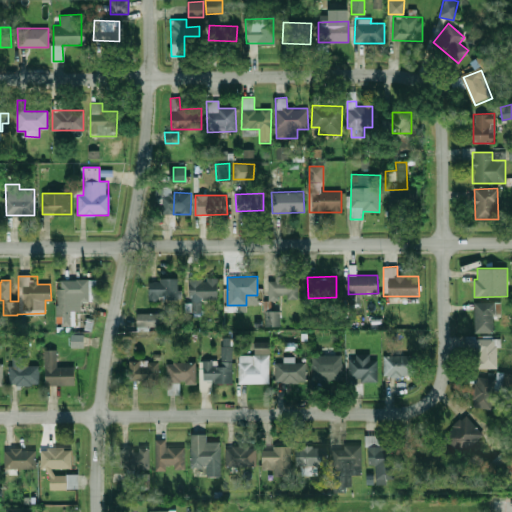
[(268,277),(268,300),(279,300),(280,297),(298,297),(298,278),(268,277)]
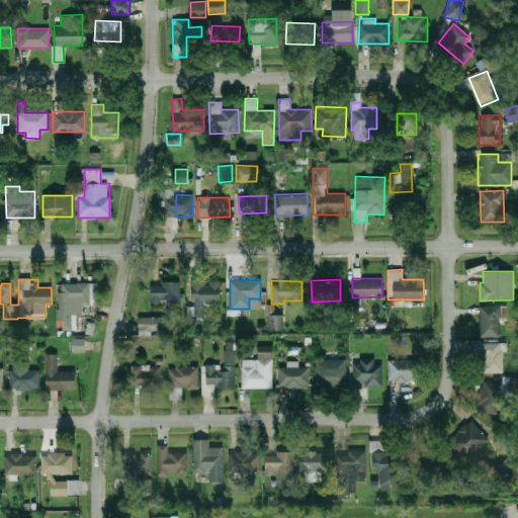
[(221,303),(220,281),(192,281),(193,316),(204,316),(204,303),(221,303)]
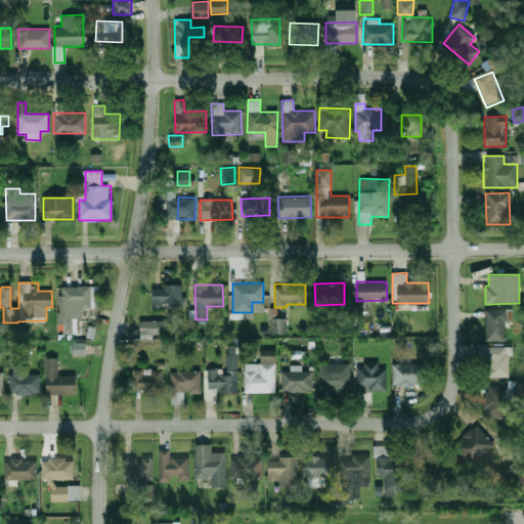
[(98,286),(58,286),(58,333),(77,333),(77,318),(82,318),(82,308),(98,308),(98,286)]
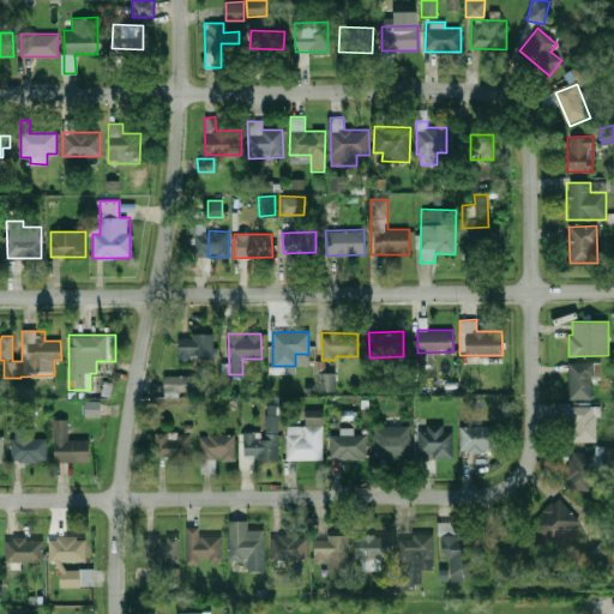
[(178,335),(179,360),(218,359),(217,348),(212,348),(212,335),(178,335)]
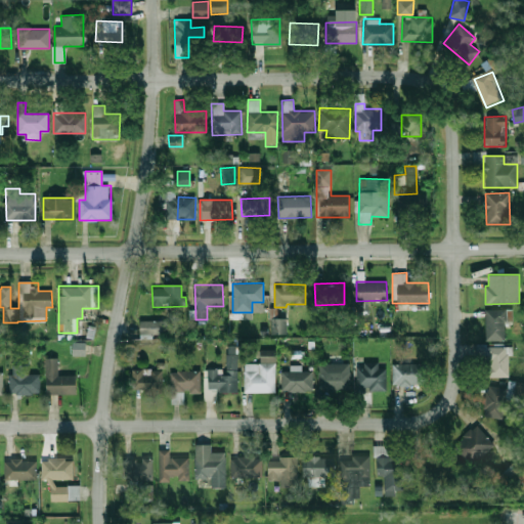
[(485,309),(485,340),(505,340),(505,309),(485,309)]
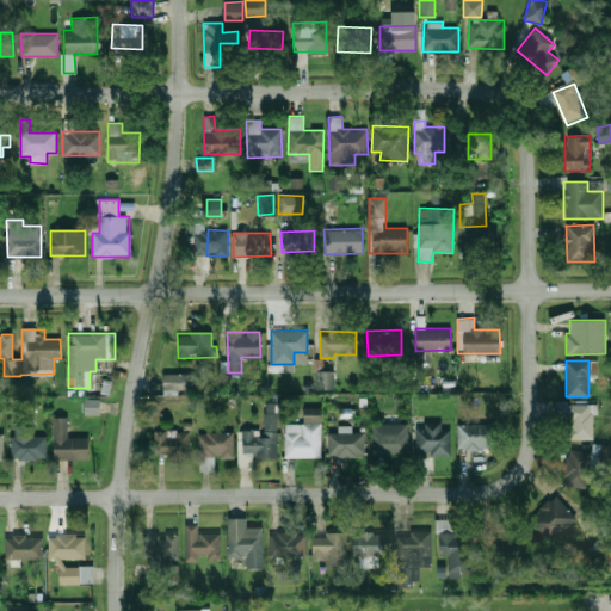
[(334,389),(333,370),(315,371),(316,389),(334,389)]
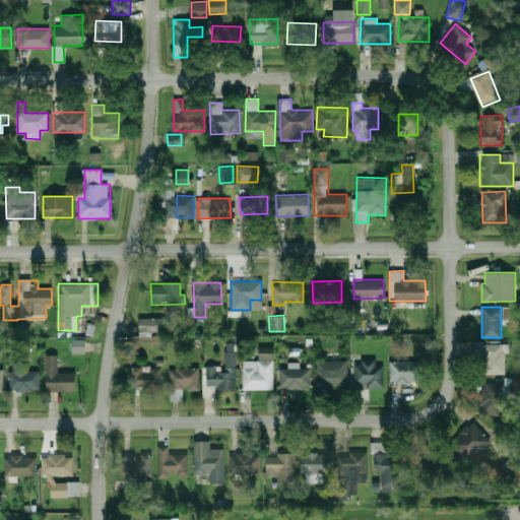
[(139,334),(163,334),(163,318),(139,318),(139,334)]
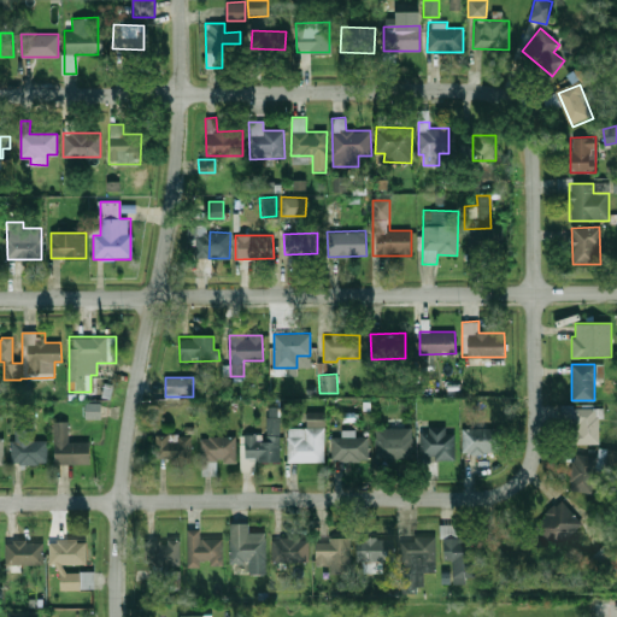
[(597,407),(574,409),(575,444),(598,444),(597,407)]
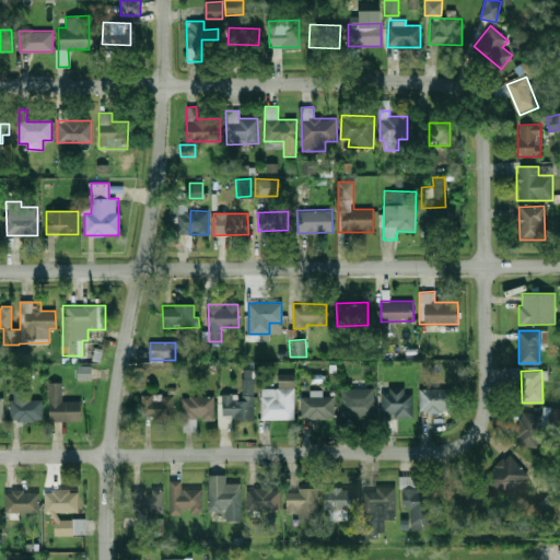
[(260,419),(294,419),(294,374),(278,374),(278,387),(261,387),(260,419)]
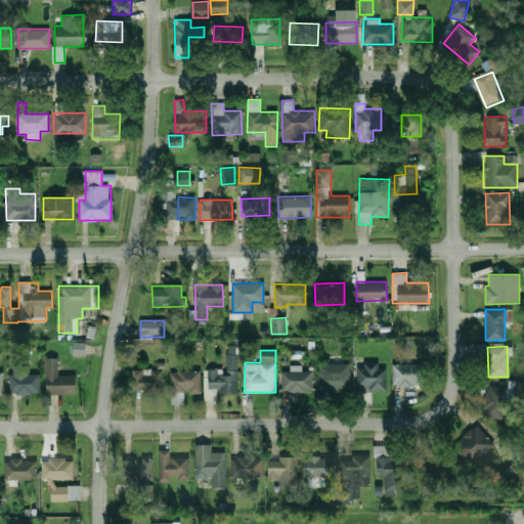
[(47,394),(75,394),(75,375),(58,375),(58,357),(47,357),(47,394)]
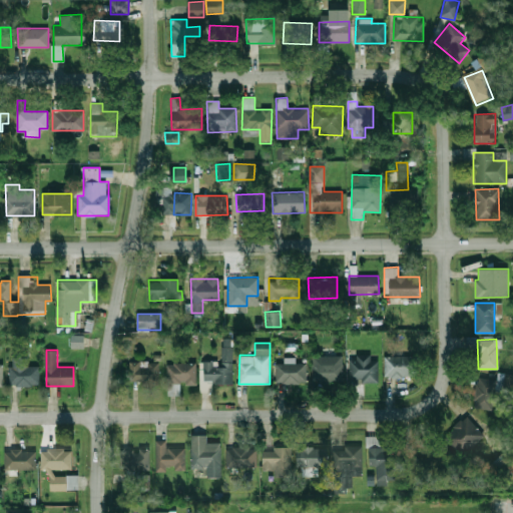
[(311,357),(312,383),(343,381),(343,355),(311,357)]
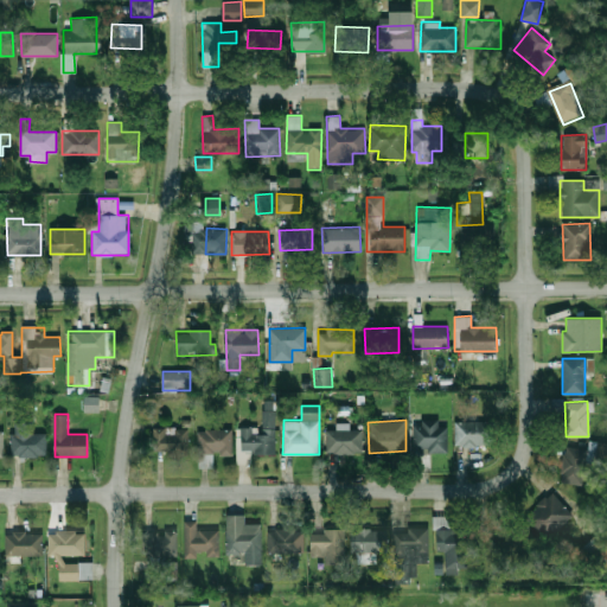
[(413,422),(413,454),(447,453),(447,427),(439,427),(439,421),(413,422)]
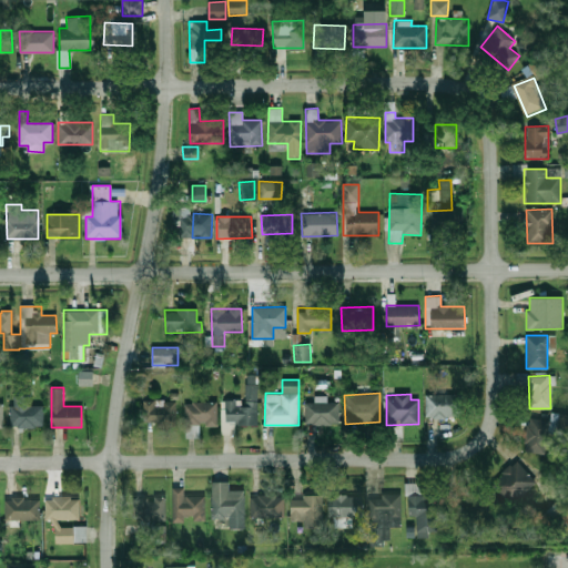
[(425,395),(425,417),(460,417),(460,394),(425,395)]
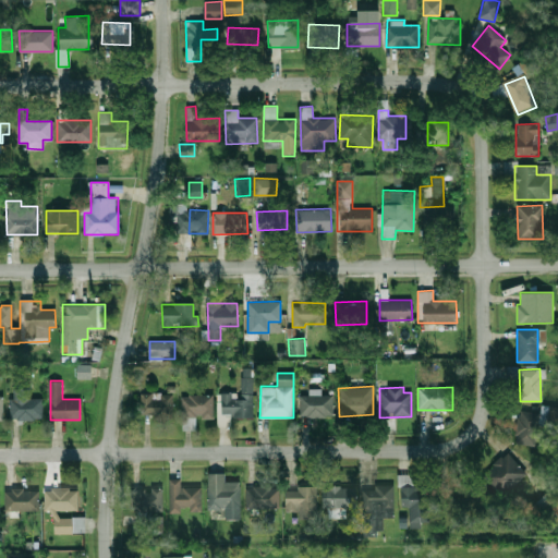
[(299,416),(332,417),(332,395),(322,395),(322,389),(308,389),(308,396),(300,395),(299,416)]
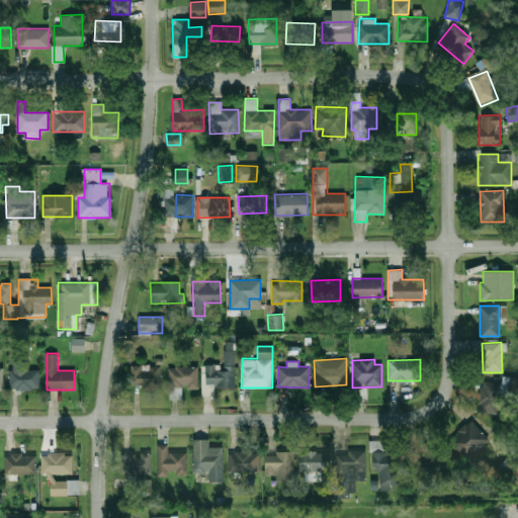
[(161,364),(131,364),(131,387),(161,387),(161,364)]
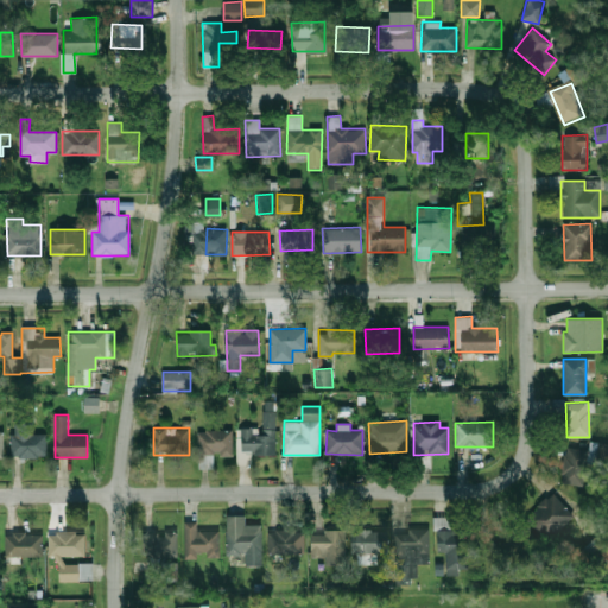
[(277,454),(277,428),(239,428),(238,464),(252,464),(252,454),(277,454)]
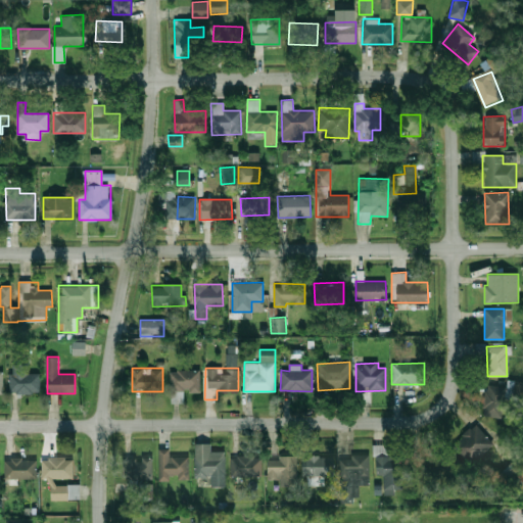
[(10,370),(10,393),(42,393),(42,370),(10,370)]
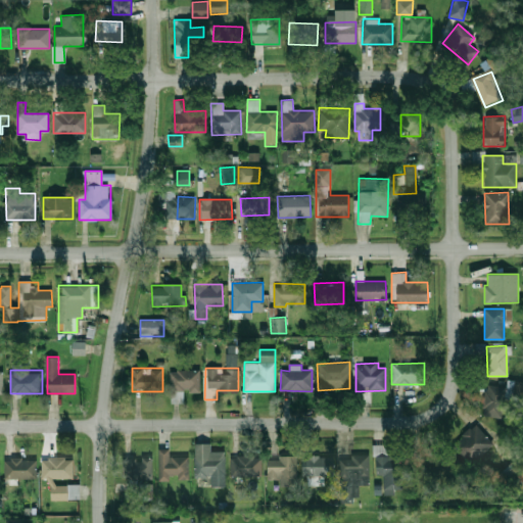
[(171,370),(171,402),(184,402),(184,391),(199,391),(199,370),(171,370)]
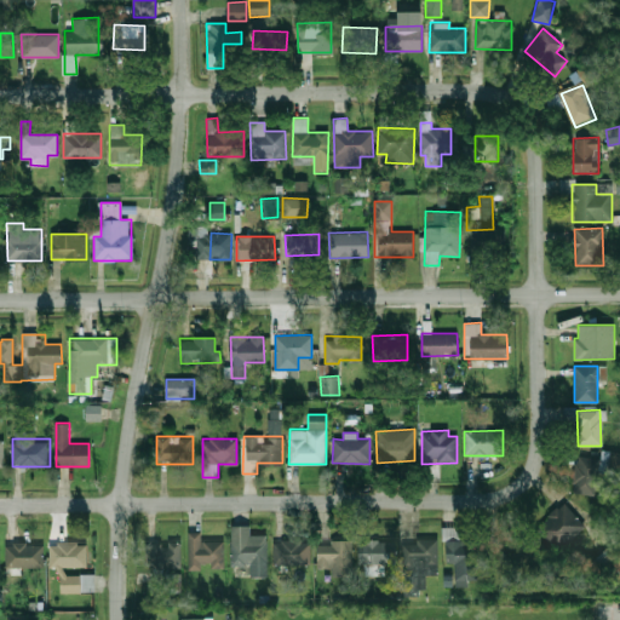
[(573,493),(595,495),(597,471),(619,474),(619,452),(601,449),(600,458),(577,455),(573,493)]
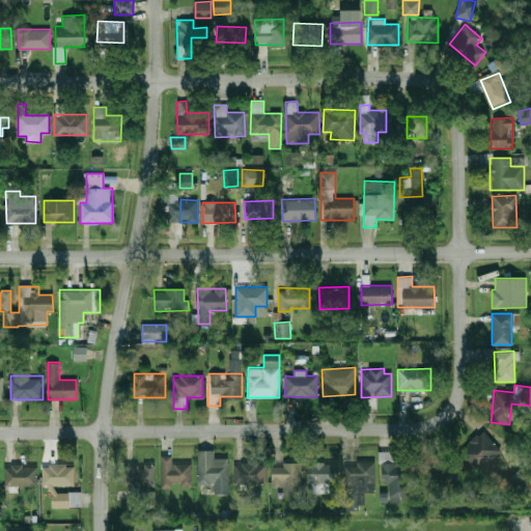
[(500,450),(482,429),(458,451),(477,471),(500,450)]
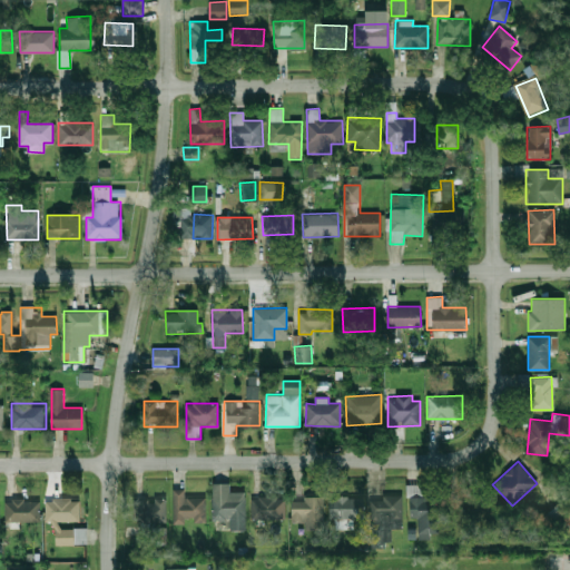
[(247,530),(247,493),(231,493),(231,483),(213,483),(213,520),(231,520),(231,530),(247,530)]
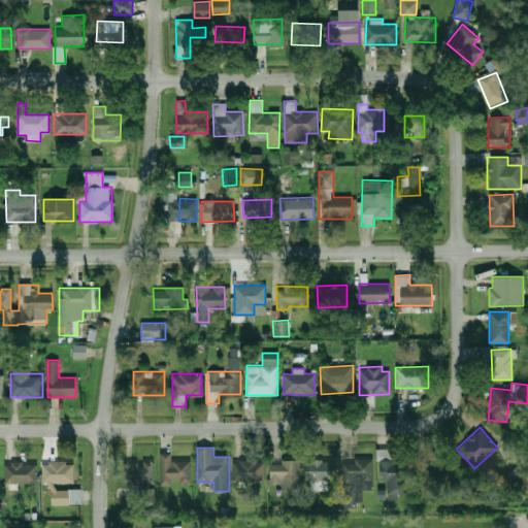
[(172,461),(172,454),(161,454),(161,484),(192,484),(192,461),(172,461)]
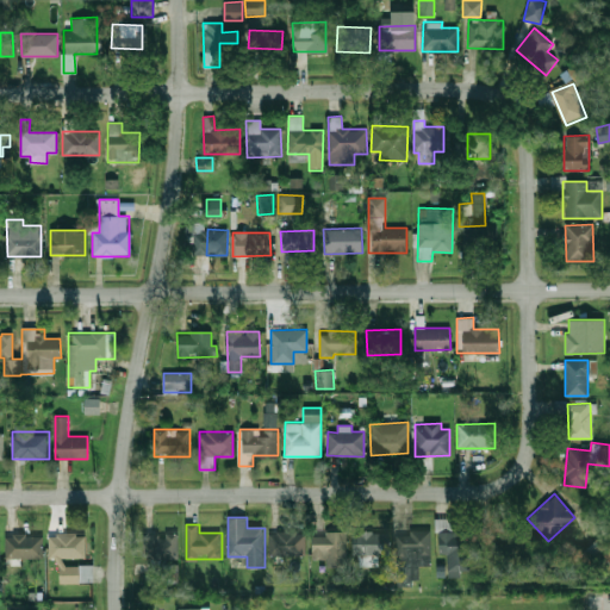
[(430,561),(429,529),(409,530),(409,535),(394,535),(396,562),(430,561)]
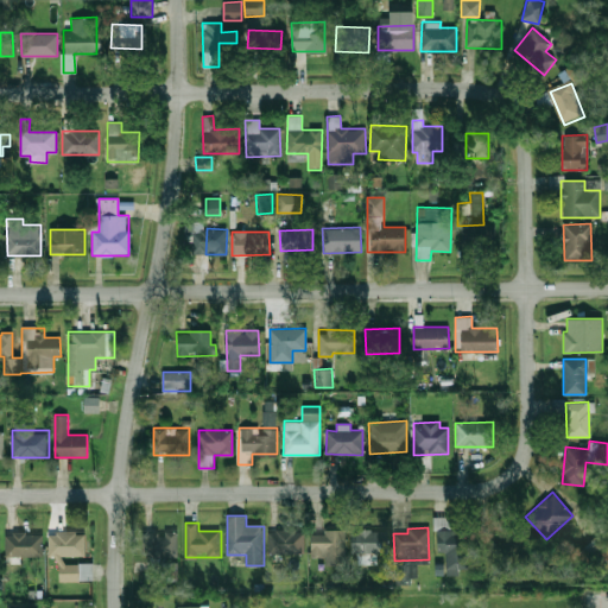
[(305,530),(271,530),(271,553),(305,553),(305,530)]
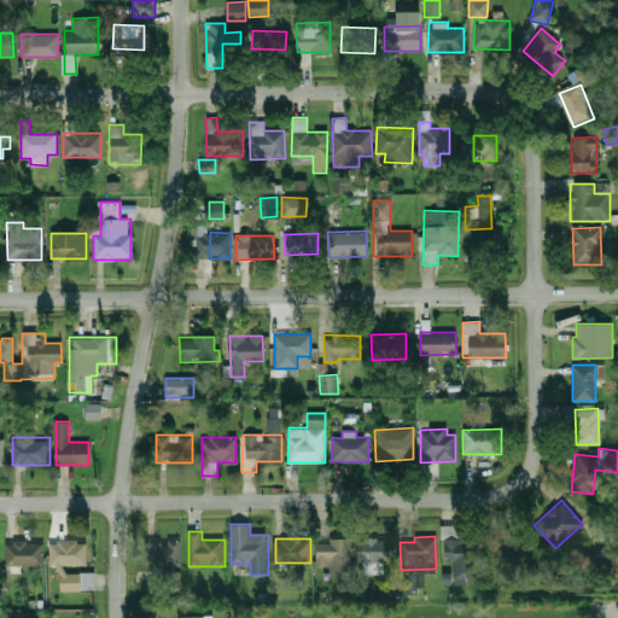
[(315,542),(315,566),(331,566),(331,573),(350,573),(350,538),(328,538),(328,542),(315,542)]
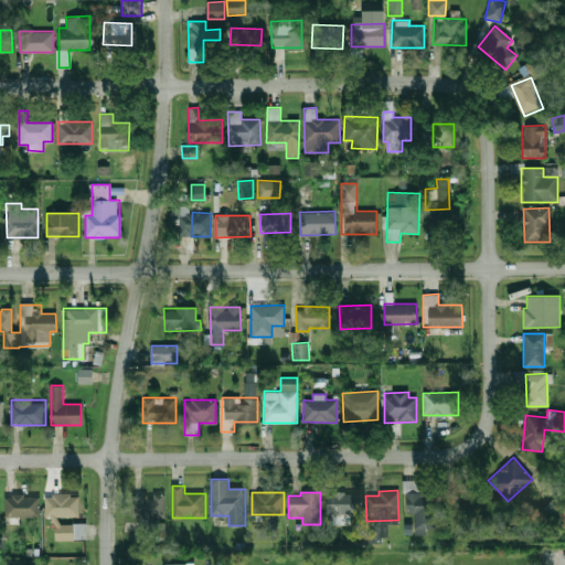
[(359,492),(327,492),(327,514),(359,514),(359,492)]
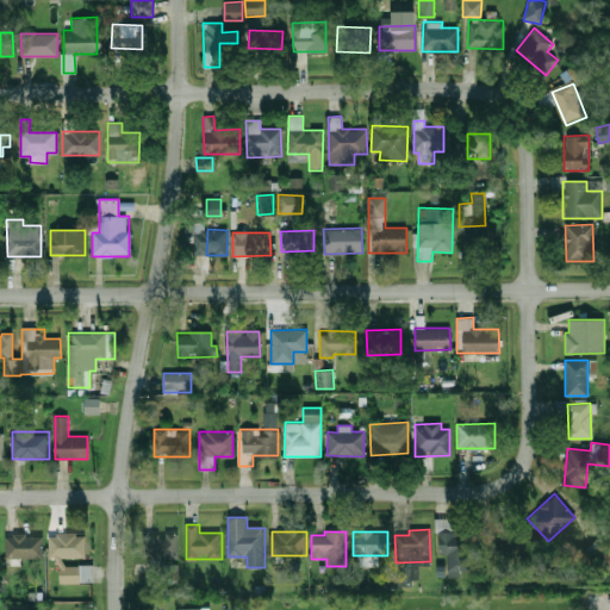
[(447,553),(447,578),(460,577),(460,571),(471,571),(470,531),(437,533),(439,554),(447,553)]
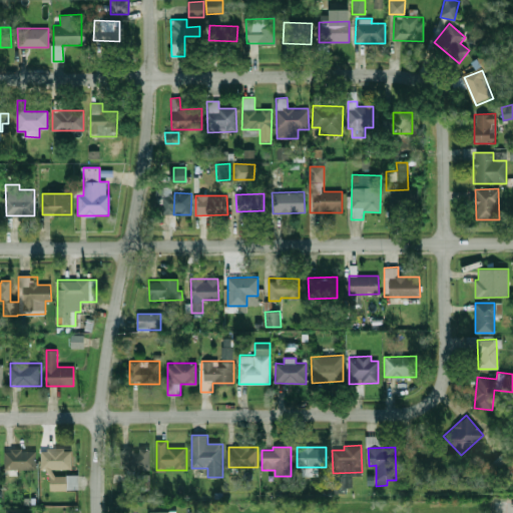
[(150,449),(118,449),(118,470),(150,470),(150,449)]
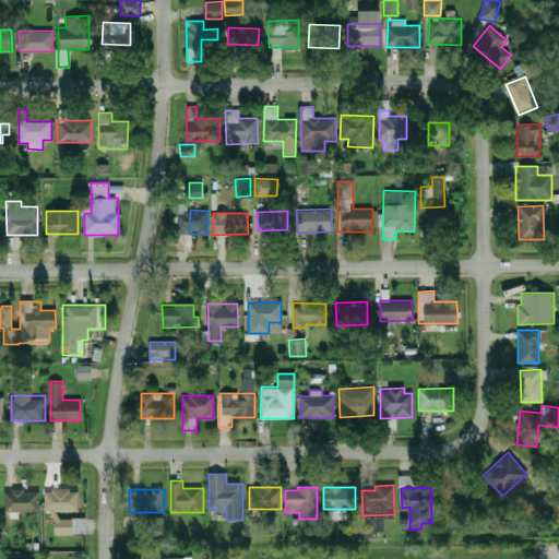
[(39,512),(39,490),(6,490),(6,512),(39,512)]
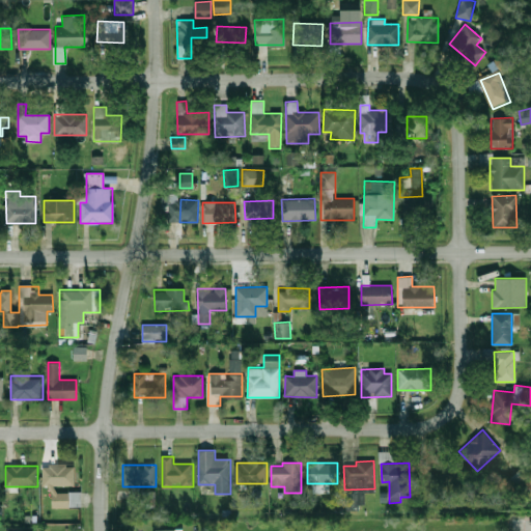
[(43,486),(76,486),(76,466),(43,466),(43,486)]
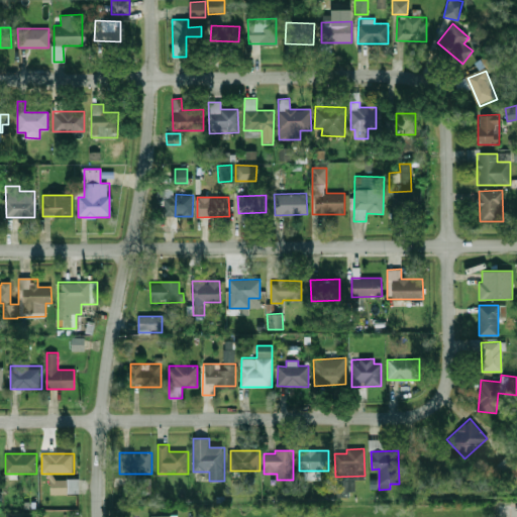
[(513,488),(516,484),(516,461),(509,453),(494,467),(513,488)]
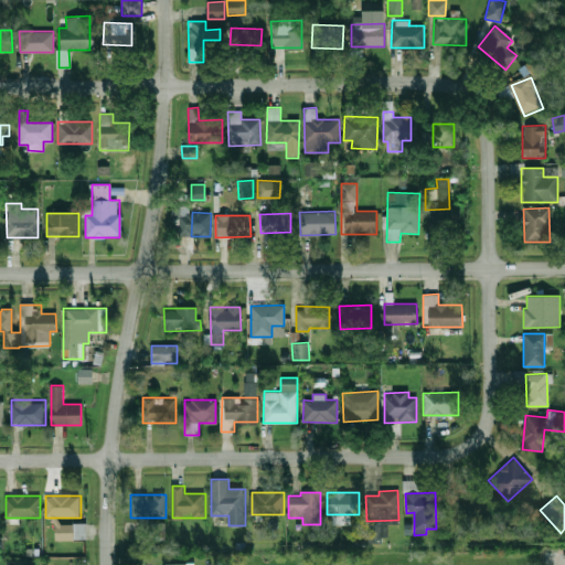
[(56,540),(86,540),(86,524),(56,524),(56,540)]
